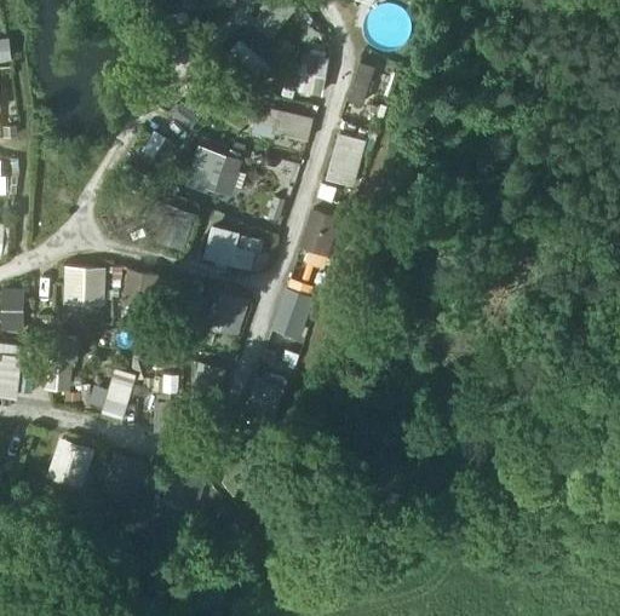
[(265,0),(251,23),(274,38),(298,0),(265,0)]
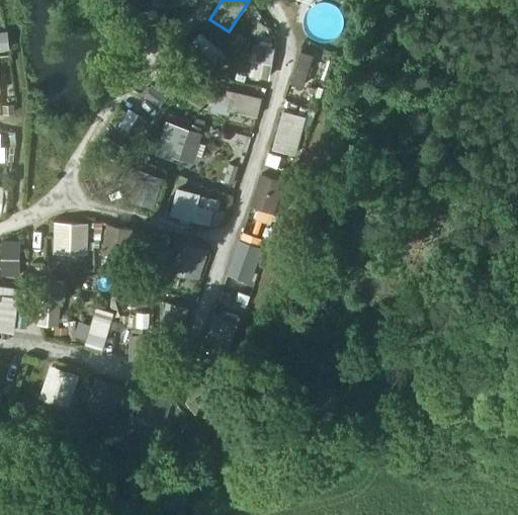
[(272,65),(274,48),(253,45),(248,77),(261,79),(263,64),(272,65)]
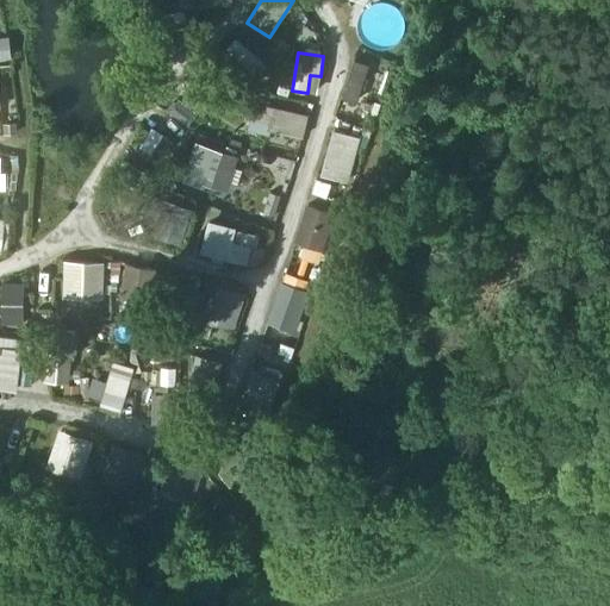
[(182,89),(166,110),(187,127),(204,108),(182,89)]
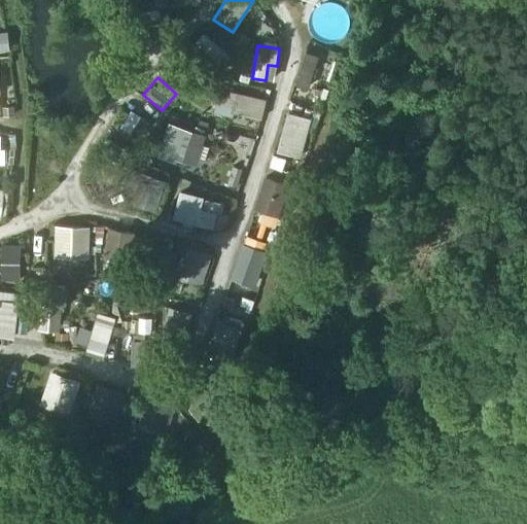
[(218,89),(213,111),(259,123),(266,100),(218,89)]
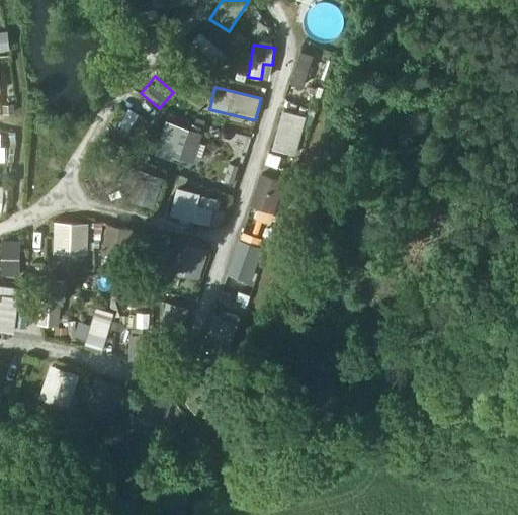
[(192,166),(202,134),(164,121),(154,154),(192,166)]
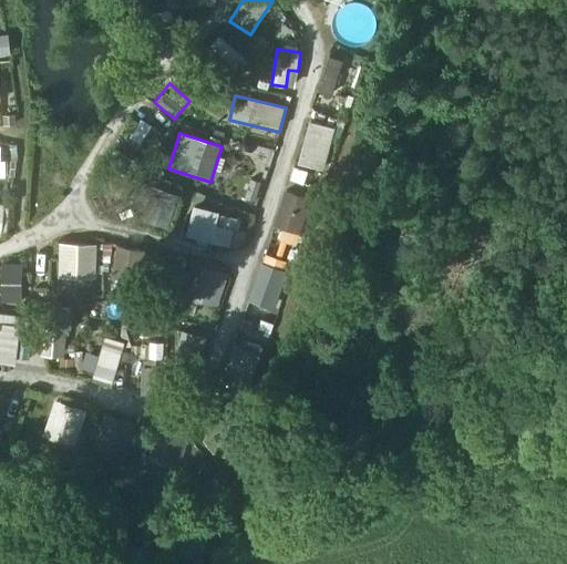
[(185,236),(236,248),(243,218),(192,206),(185,236)]
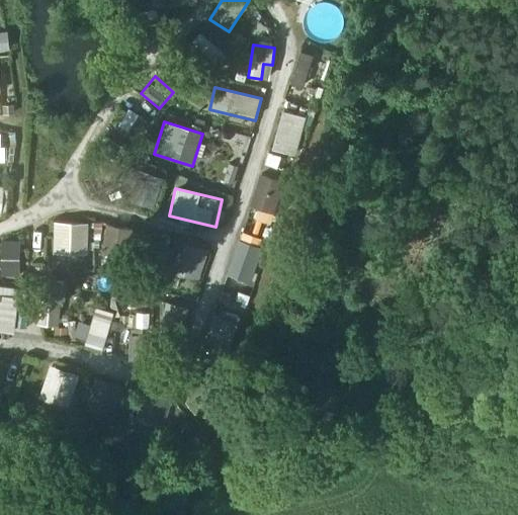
[(88,255),(88,224),(53,223),(53,255),(88,255)]
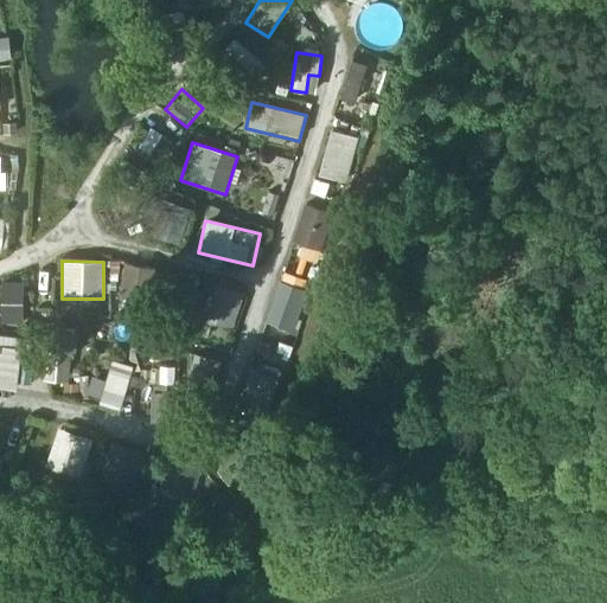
[(295,334),(317,276),(286,265),(264,322),(295,334)]
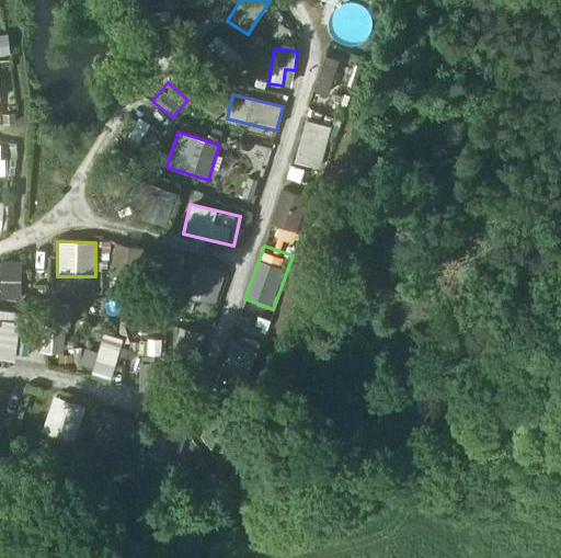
[(29,260),(0,260),(0,268),(0,303),(27,304),(29,260)]
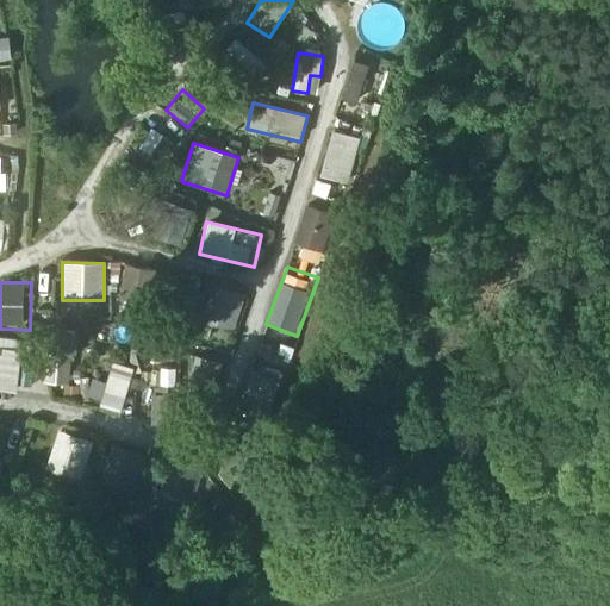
[(195,329),(229,339),(243,293),(210,283),(195,329)]
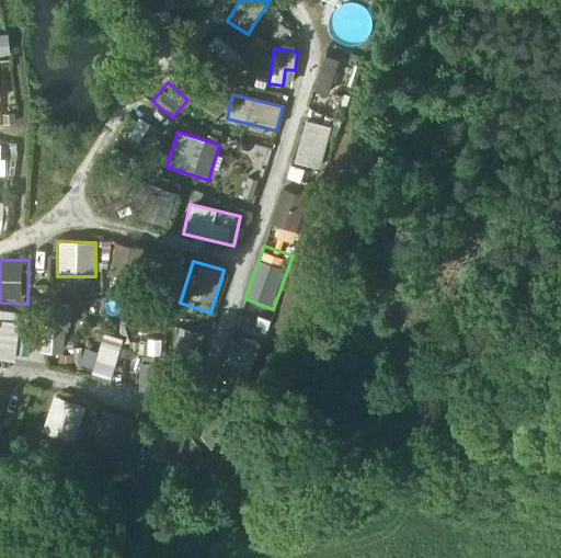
[(42,305),(41,354),(66,354),(67,305),(42,305)]
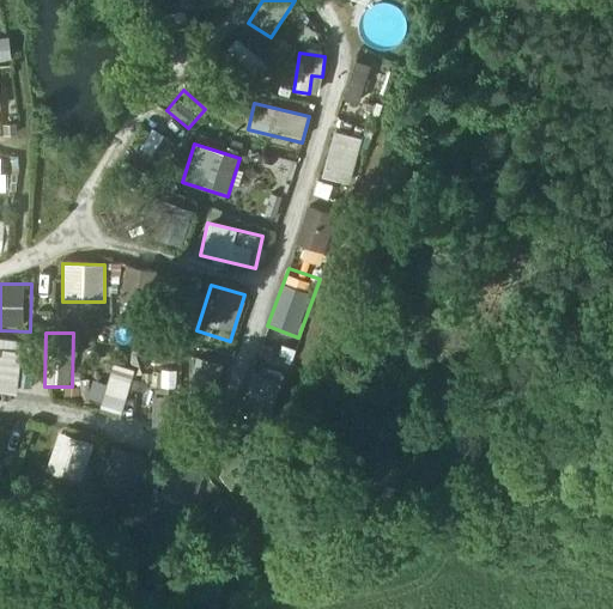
[(0,393),(18,394),(20,342),(0,341),(0,393)]
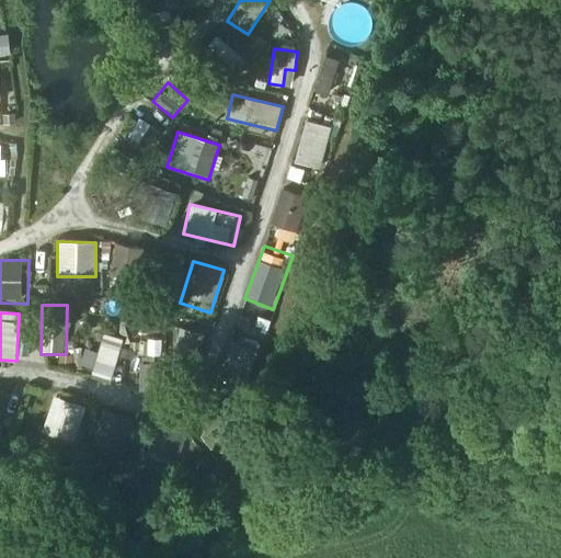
[(248,376),(263,332),(240,323),(225,367),(248,376)]
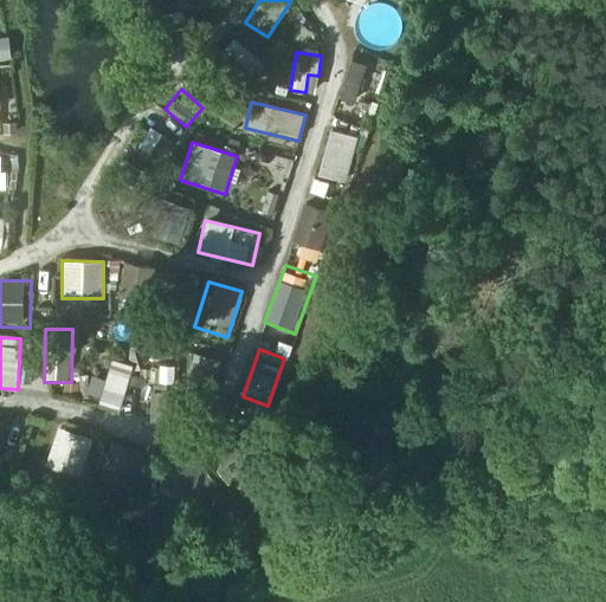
[(111,361),(98,403),(121,409),(133,367),(111,361)]
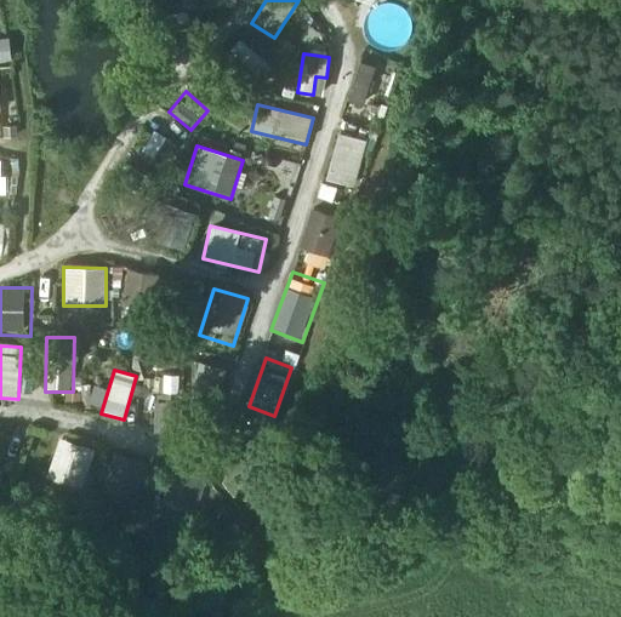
[(92,387),(87,405),(101,407),(104,389),(92,387)]
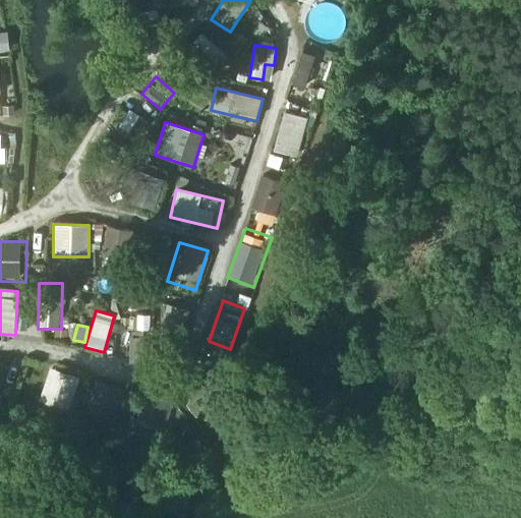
[(67,413),(78,378),(48,369),(38,405),(67,413)]
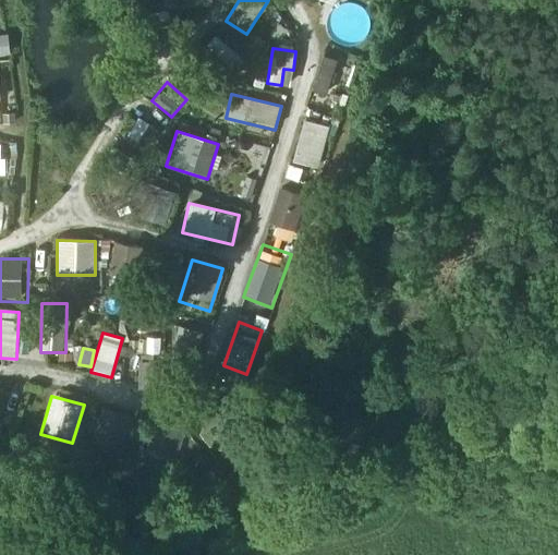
[(96,435),(124,445),(133,422),(105,411),(96,435)]
